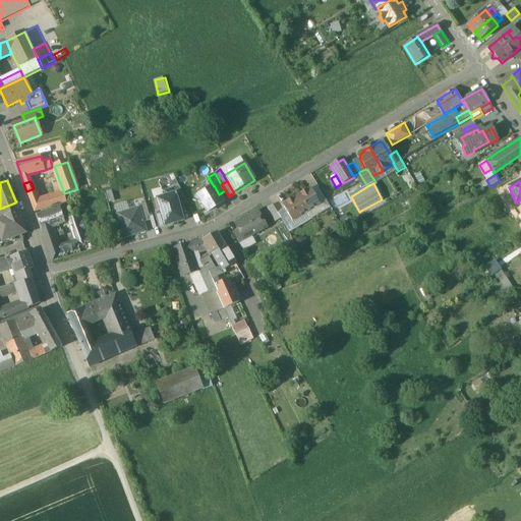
[(214,186),(197,196),(208,213),(224,203),(219,194),(214,185),(214,186)]
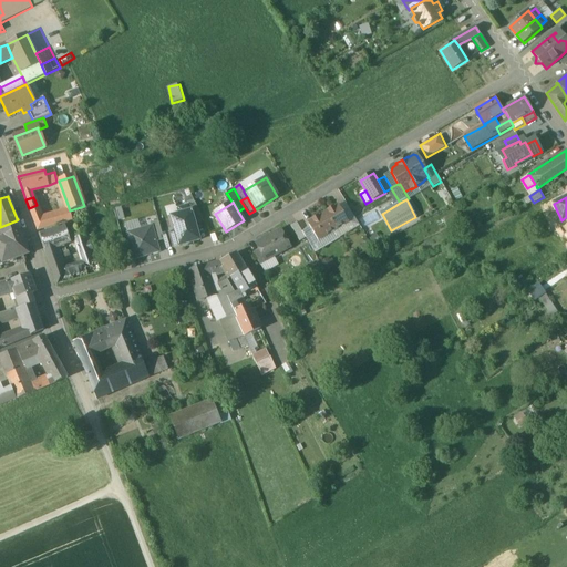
[(347,203),(339,205),(349,223),(336,230),(340,238),(360,226),(347,203)]
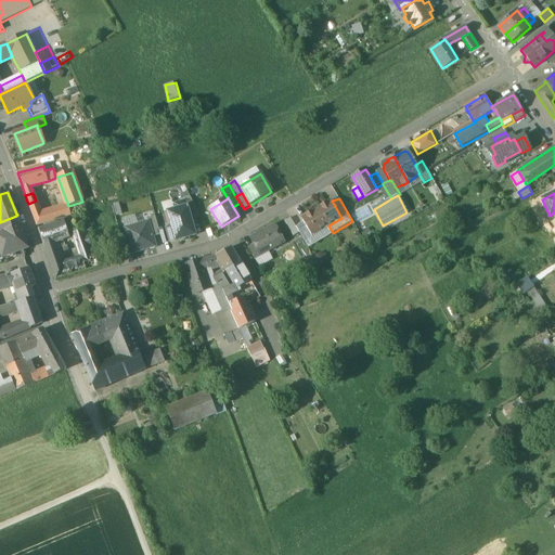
[(36,201),(28,204),(36,226),(37,226),(38,226),(44,223),(41,215),(36,201)]
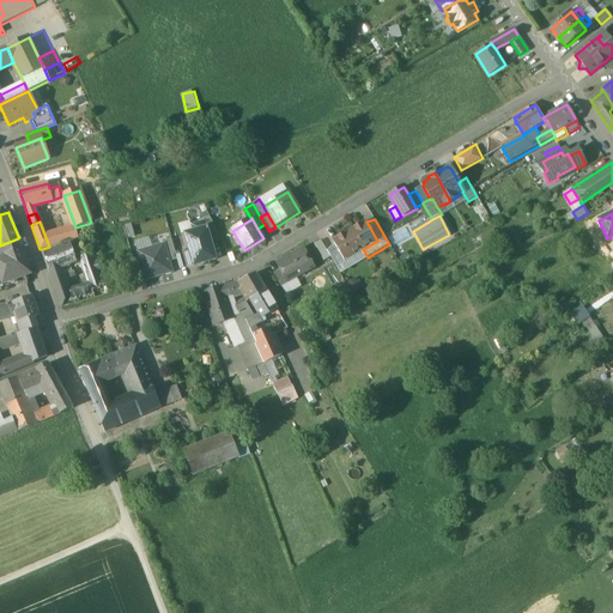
[(366,222),(352,230),(363,249),(377,241),(366,222)]
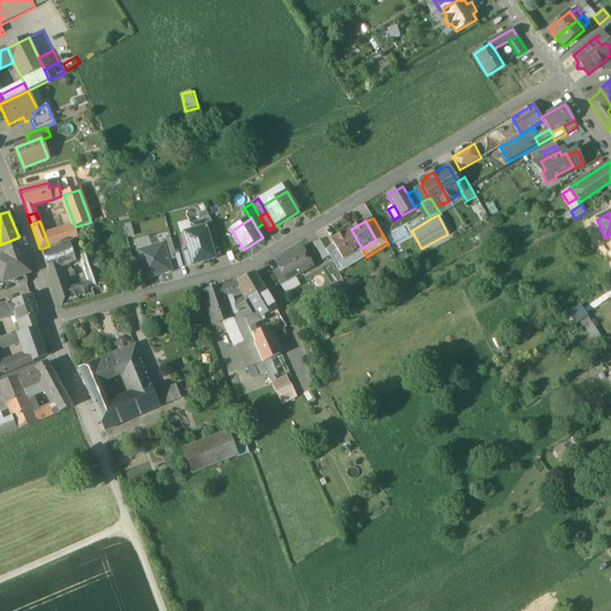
[(214,226),(207,227),(210,242),(220,239),(214,226)]
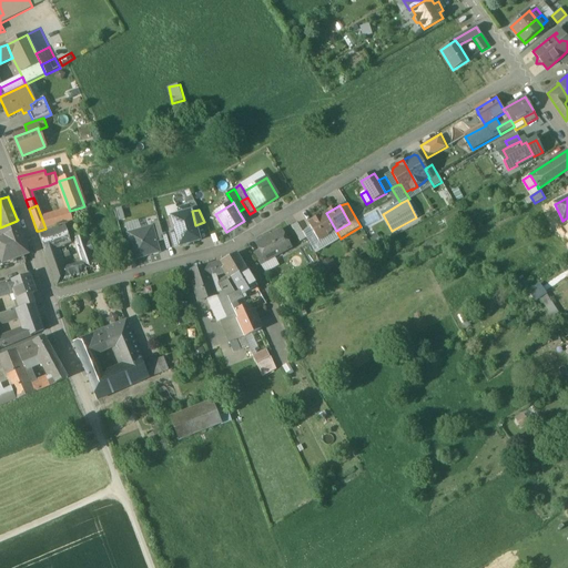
[(70,211),(42,220),(46,229),(72,221),(70,211)]
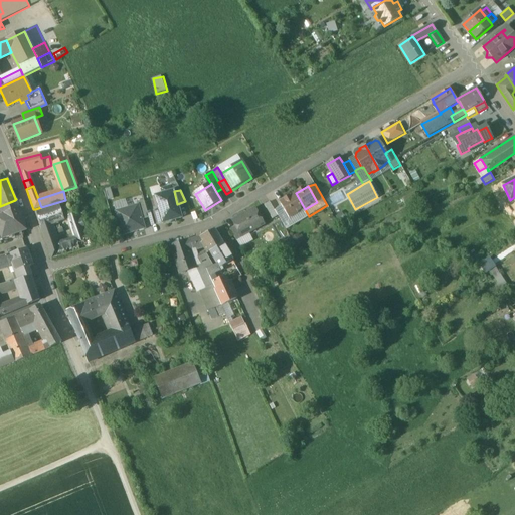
[(163,194),(155,196),(159,211),(163,223),(181,218),(177,204),(174,191),(173,191),(163,194)]
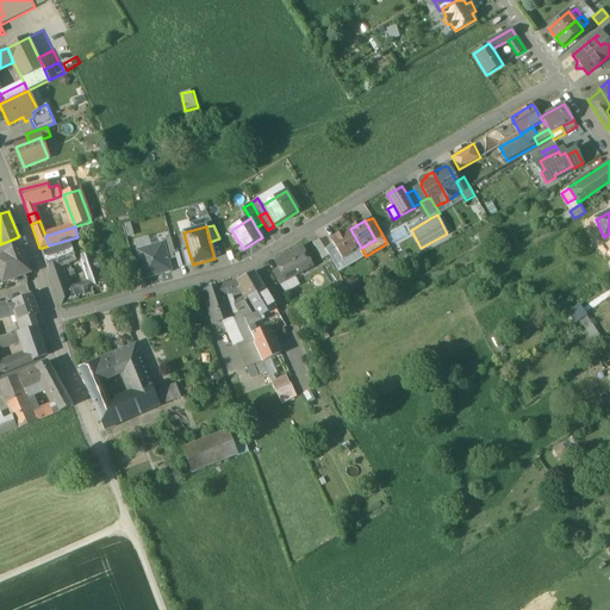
[(350,229),(331,241),(332,243),(342,259),(361,248),(350,229)]
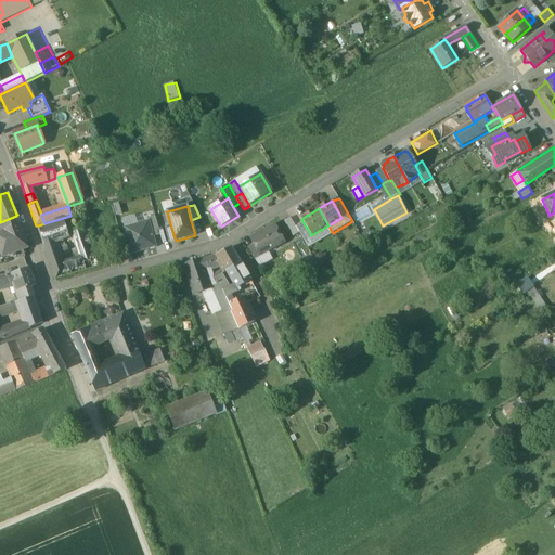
[(447,209),(434,216),(438,222),(450,216),(447,209)]
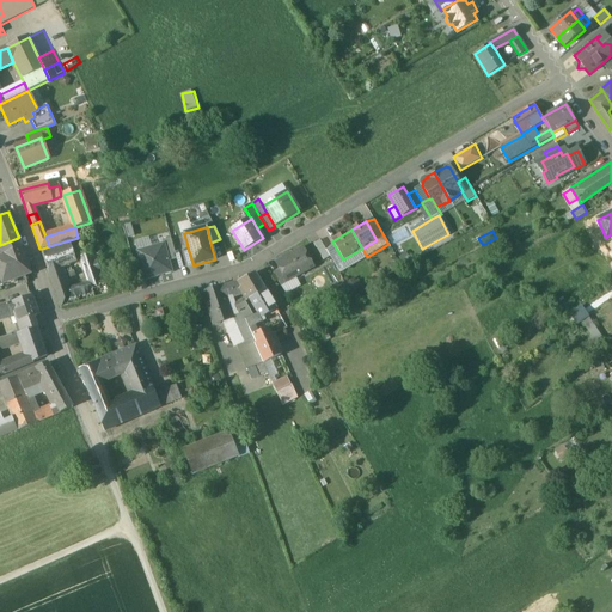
[(18,238),(0,245),(0,246),(4,255),(23,248),(19,237),(18,237),(18,238)]
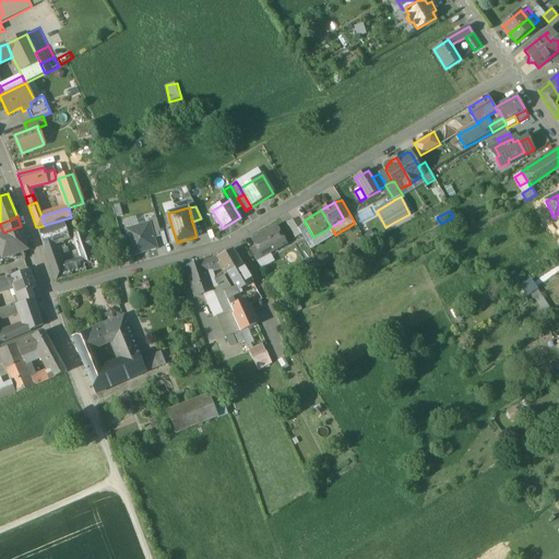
[(156,218),(149,221),(150,224),(154,239),(162,237),(161,233),(156,218)]
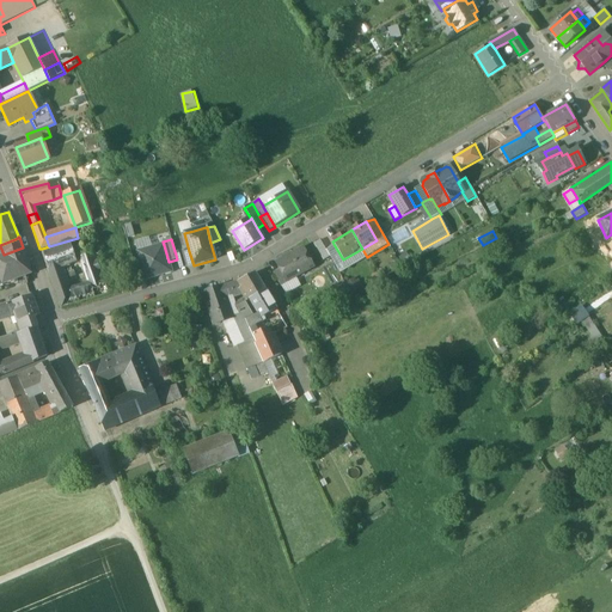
[(69,243),(42,252),(42,254),(57,295),(68,292),(61,270),(60,267),(68,263),(77,261),(74,256),(69,243)]
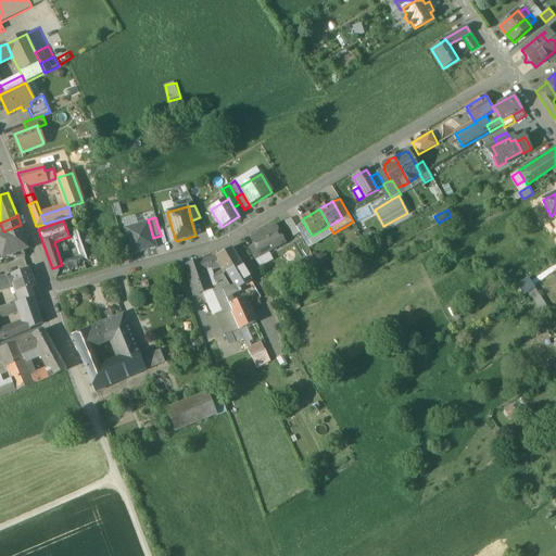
[(303,222),(297,228),(308,249),(333,234),(329,226),(312,236),(303,222)]
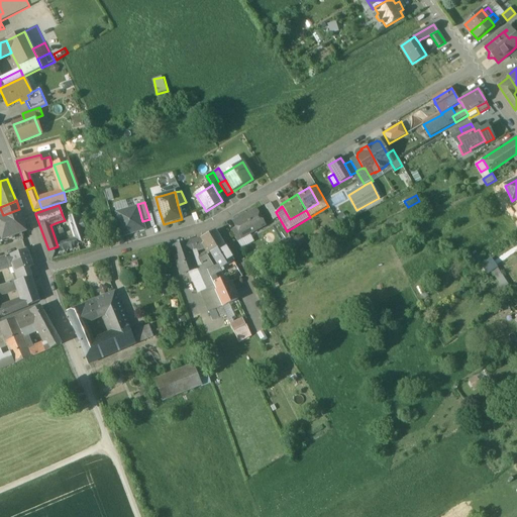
[(138,207),(116,213),(123,236),(145,230),(142,221),(138,207)]
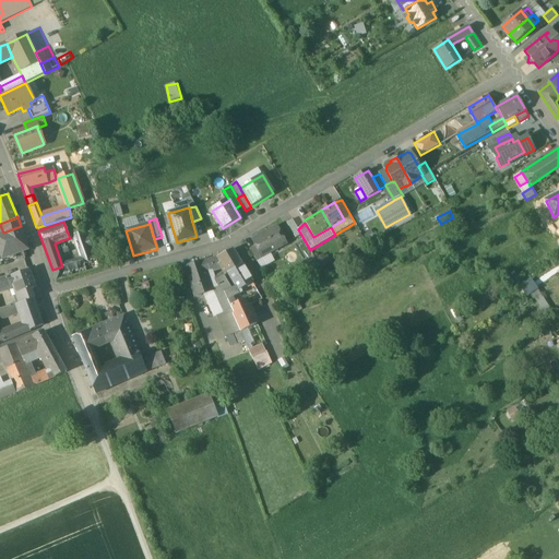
[(3,233),(0,233),(0,253),(2,261),(12,257),(13,260),(16,258),(15,256),(30,251),(21,227),(21,226),(3,233)]
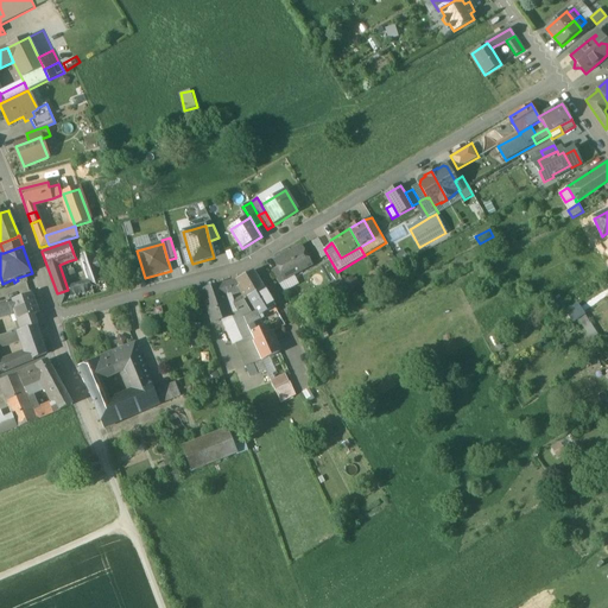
[(236,246),(226,252),(230,259),(241,252),(236,246)]
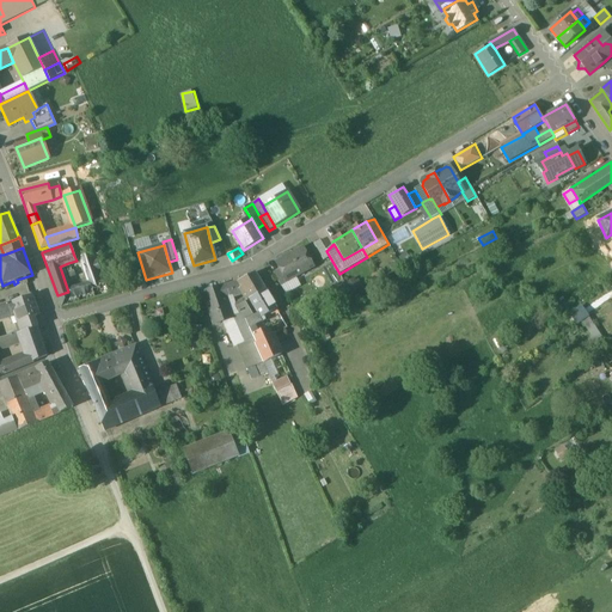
[(291,256),(289,255),(285,257),(285,259),(276,263),(280,269),(287,282),(287,281),(313,267),(307,257),(305,258),(300,250),(291,256)]
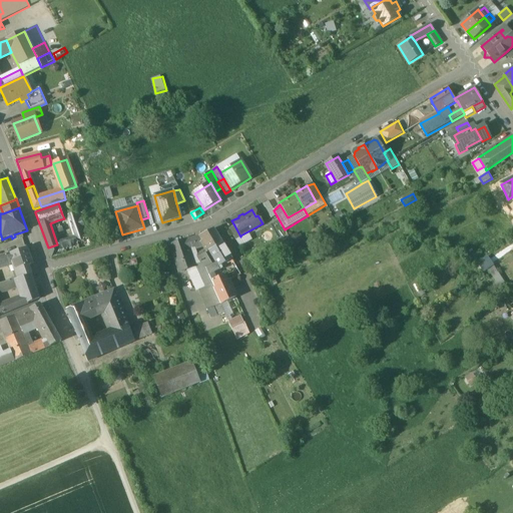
[(158,210),(147,213),(148,217),(150,225),(162,222),(158,210)]
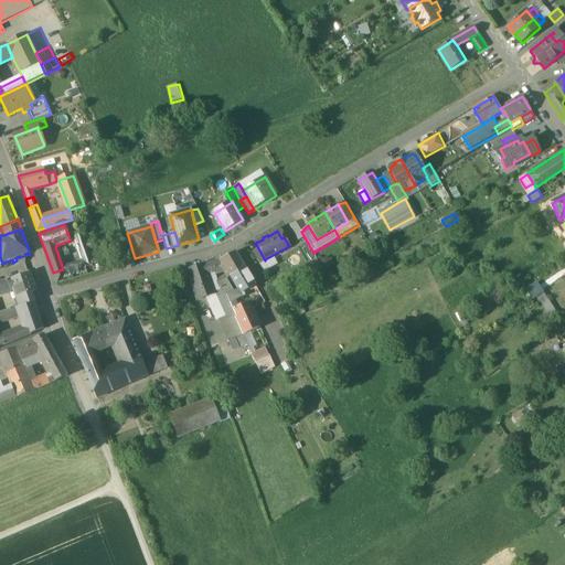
[(87,233),(75,237),(83,260),(95,256),(87,233)]
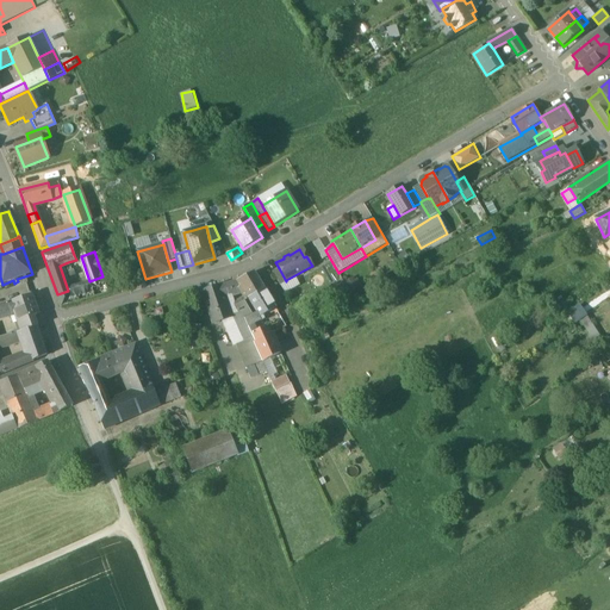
[(286,281),(279,268),(273,272),(280,286),(287,282),(286,280),(286,281)]
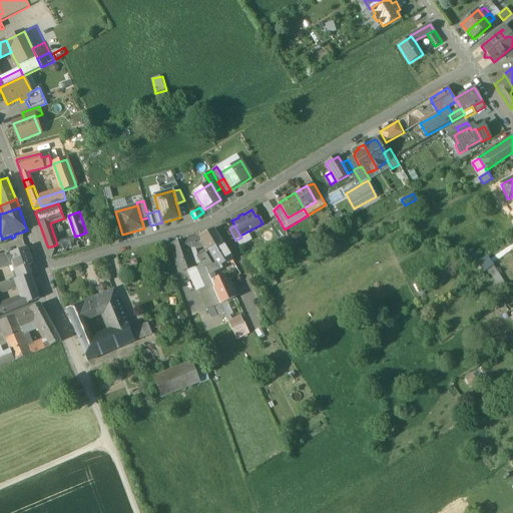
[(214,228),(200,236),(204,244),(207,248),(208,251),(222,242),(214,229),(214,228)]
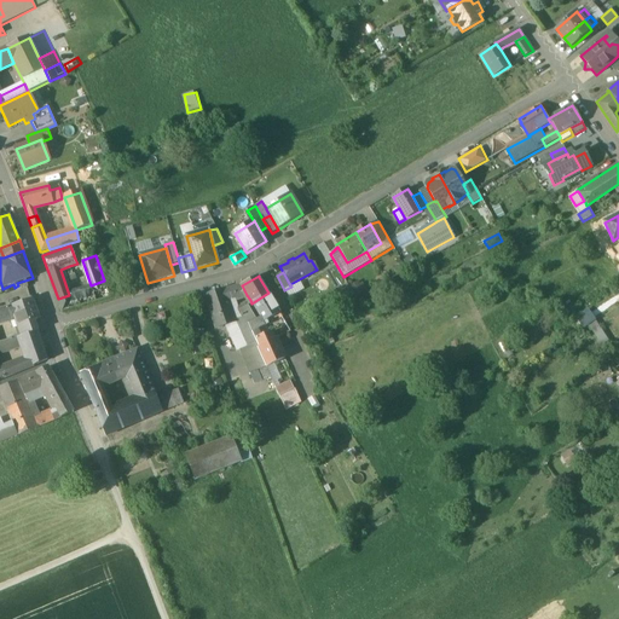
[(69,295),(58,299),(63,312),(111,299),(106,285),(69,295)]
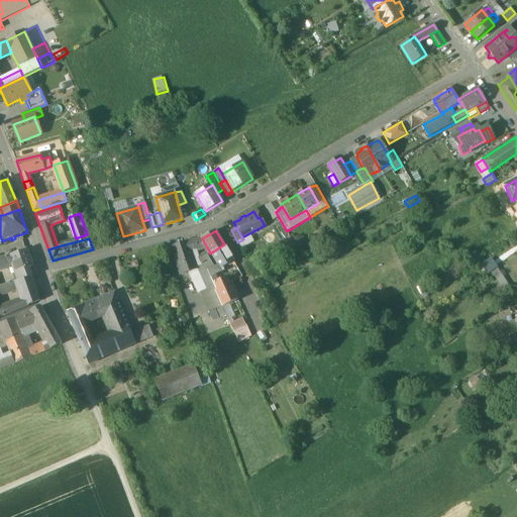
[(202,238),(191,241),(193,250),(206,246),(202,238)]
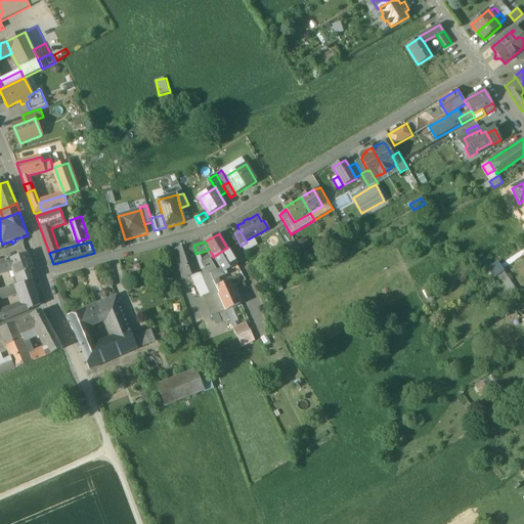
[(193,245),(174,251),(183,278),(190,275),(200,272),(193,255),(195,254),(193,245)]
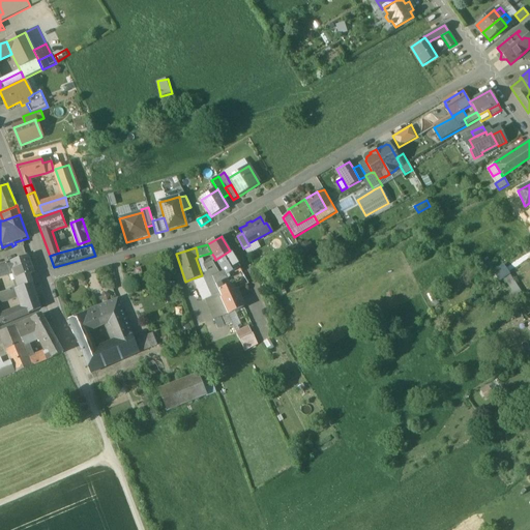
[(230,251),(215,260),(224,272),(226,276),(229,274),(229,276),(234,272),(233,272),(233,271),(240,268),(237,264),(238,264),(237,263),(230,252),(230,251)]
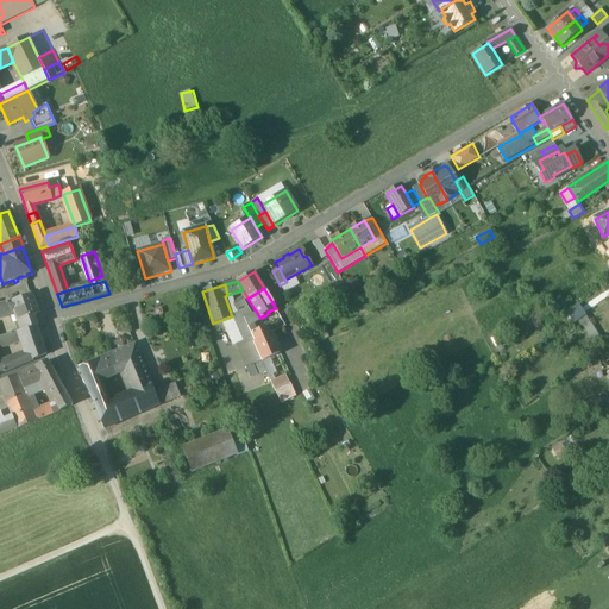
[(32,295),(12,301),(16,312),(19,321),(33,316),(39,314),(32,295)]
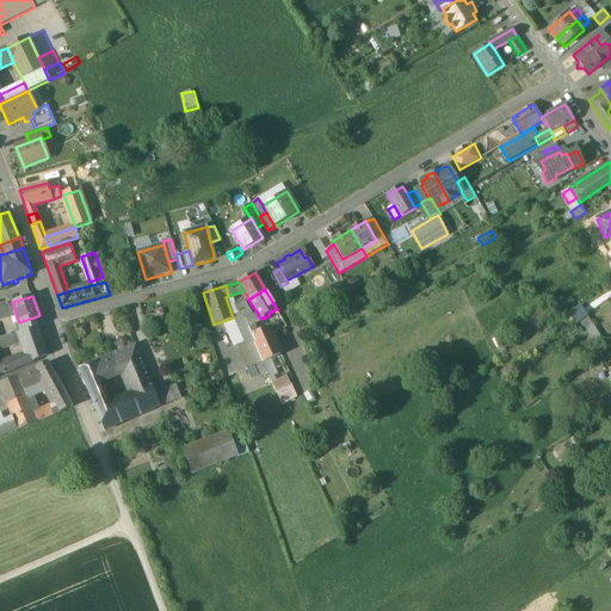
[(233,318),(222,321),(234,347),(246,341),(238,323),(234,315),(239,314),(233,304),(228,296),(226,297),(233,318)]
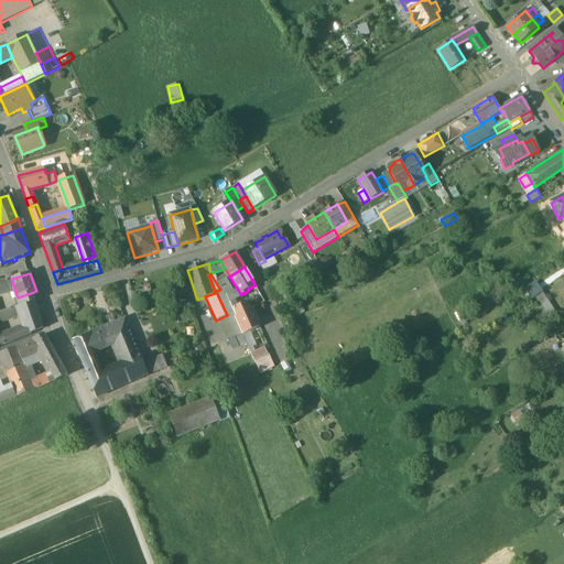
[(228,273),(215,281),(220,290),(216,291),(219,299),(226,295),(234,292),(226,279),(229,277),(228,273)]
